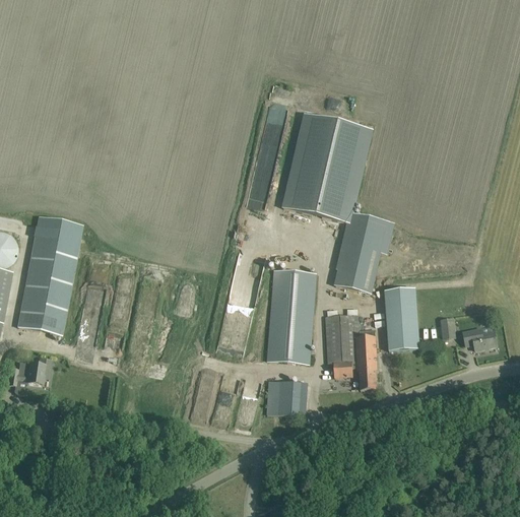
[(350,222),(373,129),(306,114),(283,207),(350,222)]
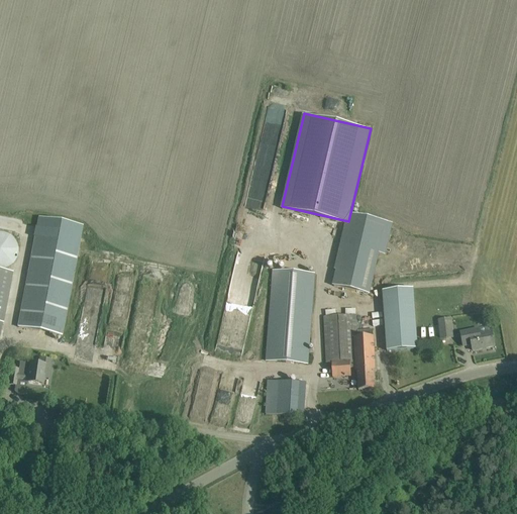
[(333,284),(369,292),(378,250),(384,252),(391,221),(351,212),(333,284)]
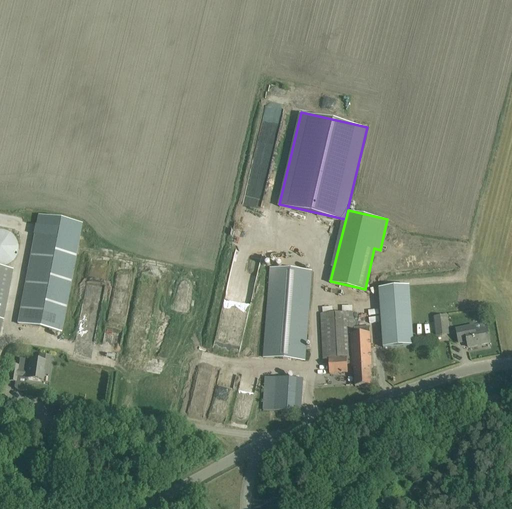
[(38,213),(18,321),(61,329),(81,222),(38,213)]
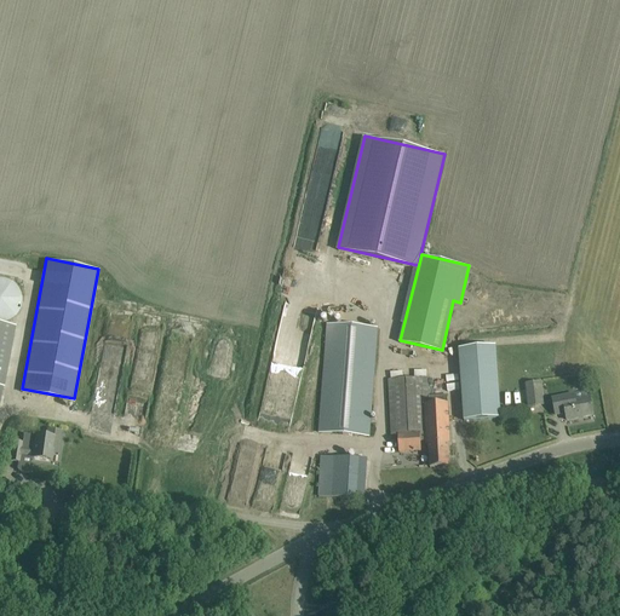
[(0,321),(4,321),(7,320),(11,318),(15,316),(17,312),(19,309),(21,305),(22,301),(22,297),(21,293),(19,289),(17,286),(15,282),(11,280),(7,278),(4,277),(0,276),(0,321)]
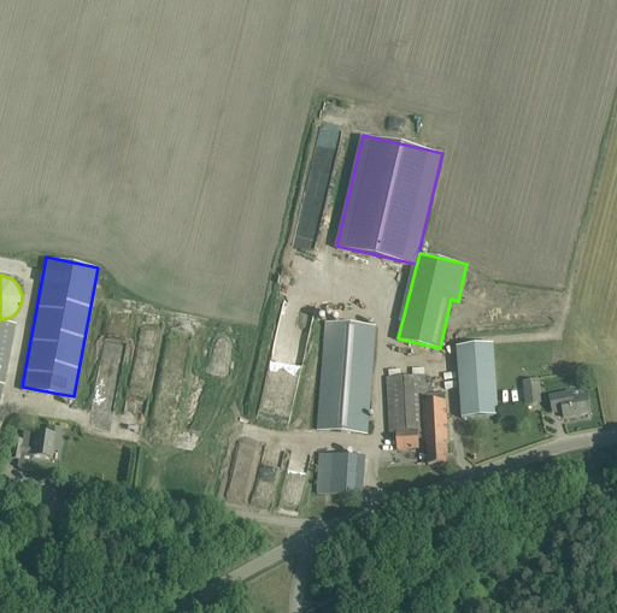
[(0,395),(3,383),(4,383),(16,323),(0,320),(0,395)]
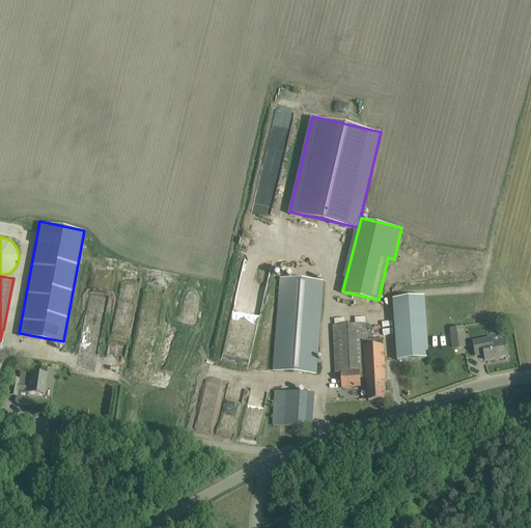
[(316,371),(323,279),(280,276),(273,368),(316,371)]
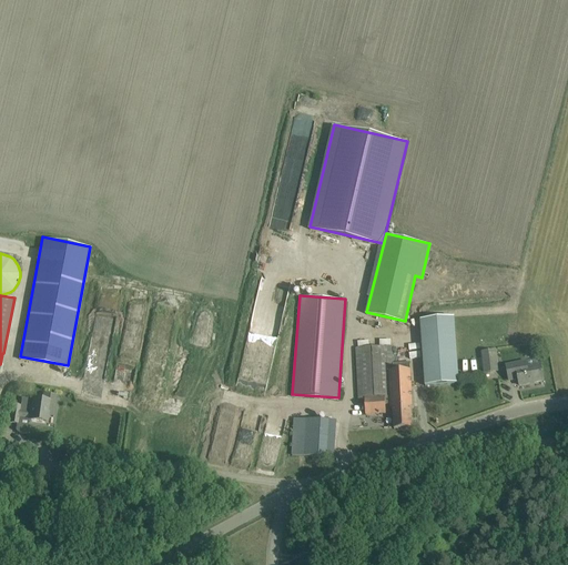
[(458,381),(454,315),(421,318),(425,384),(458,381)]
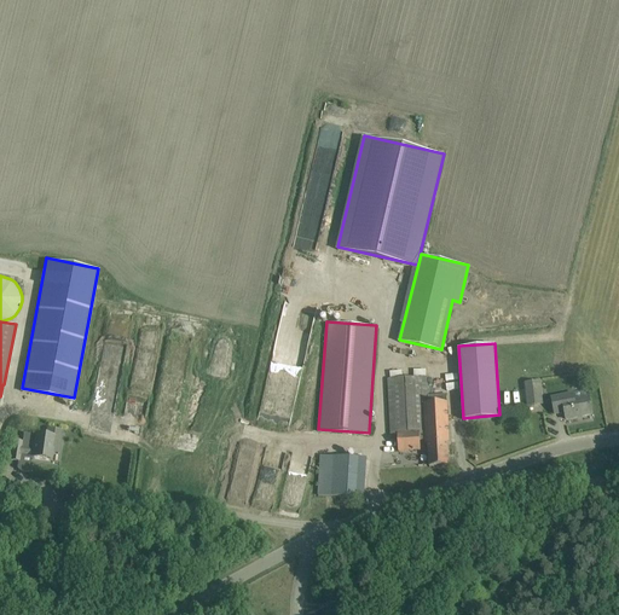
[(450,440),(446,390),(428,392),(427,375),(388,376),(391,431),(394,431),(395,448),(421,447),(420,435),(426,435),(426,439),(428,439),(429,464),(449,463),(447,440),(450,440)]
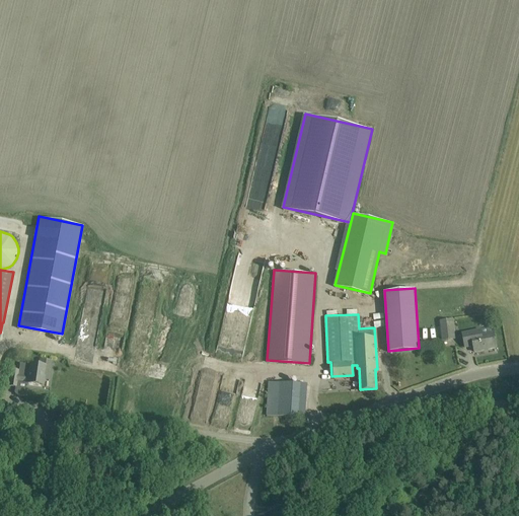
[(455,337),(452,317),(440,318),(442,339),(455,337)]
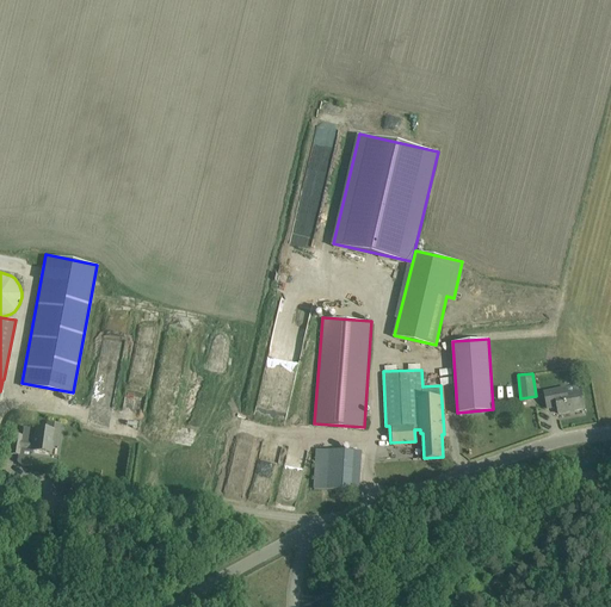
[(585,406),(581,389),(567,391),(566,384),(544,389),(547,406),(557,404),(559,412),(585,406)]
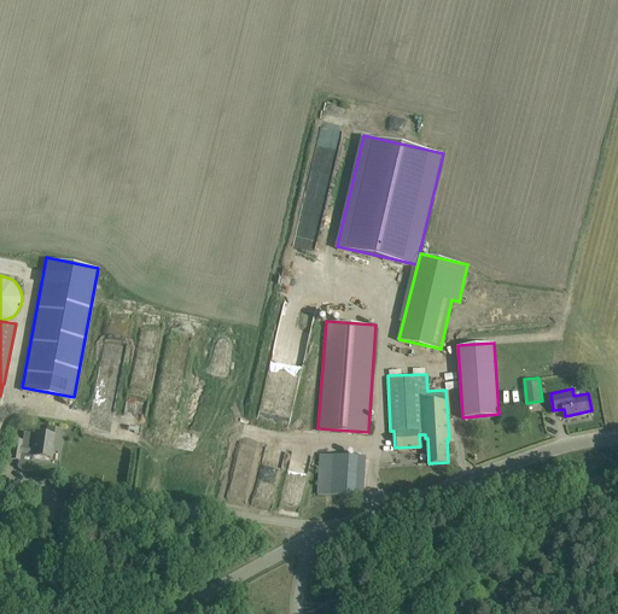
[(58,450),(59,444),(62,427),(46,425),(45,433),(24,430),(22,439),(12,437),(10,456),(19,458),(21,451),(33,454),(51,457),(52,450),(58,450)]
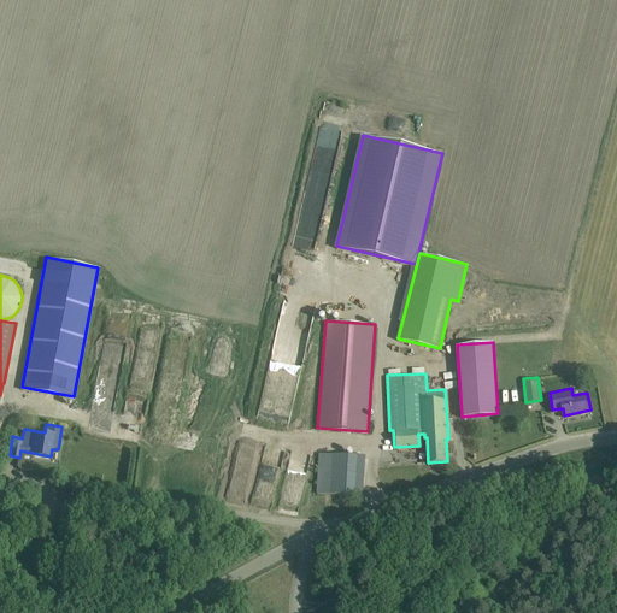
[(319,452),(318,479),(317,491),(330,491),(333,452),(319,452)]
